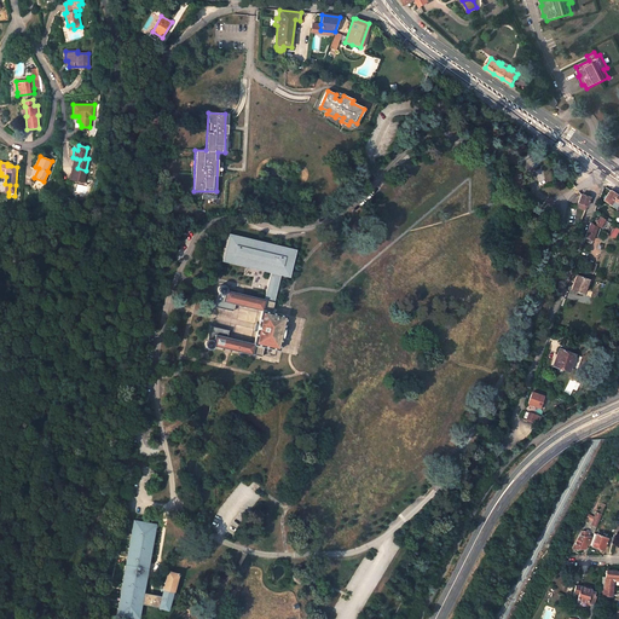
[(603,201),(615,209),(618,204),(618,195),(611,190),(603,201)]
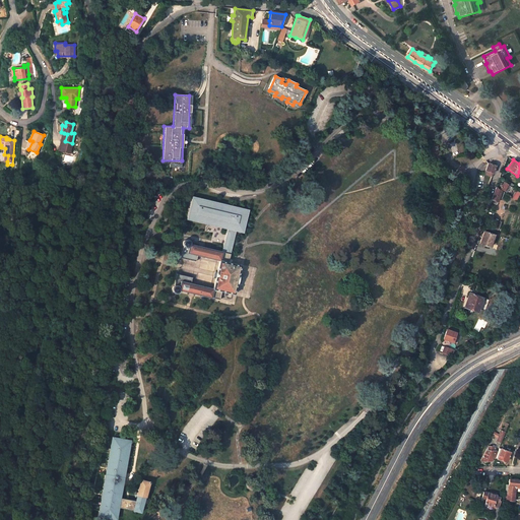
[(489,186),(497,163),(490,160),(481,183),(489,186)]
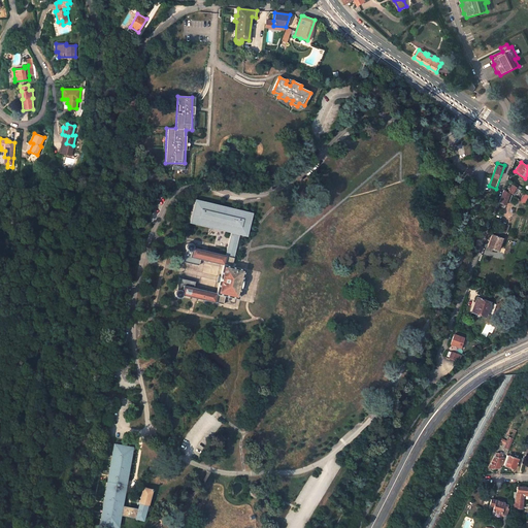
[(508,186),(507,189),(508,189),(507,191),(514,195),(517,192),(519,193),(520,190),(512,185),(509,187),(508,186)]
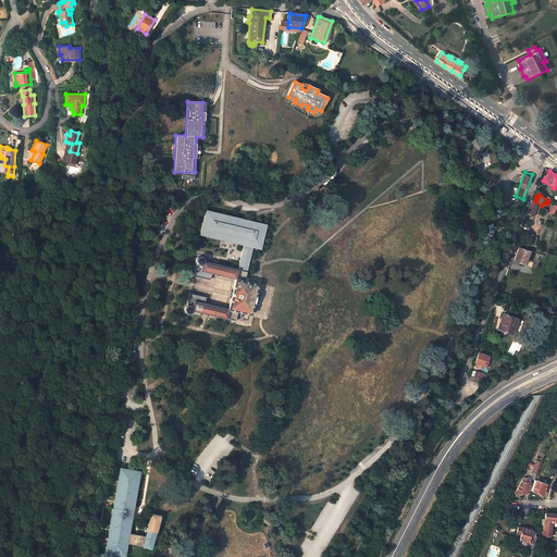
[(531,220),(534,211),(536,212),(540,206),(531,200),(525,218),(531,220)]
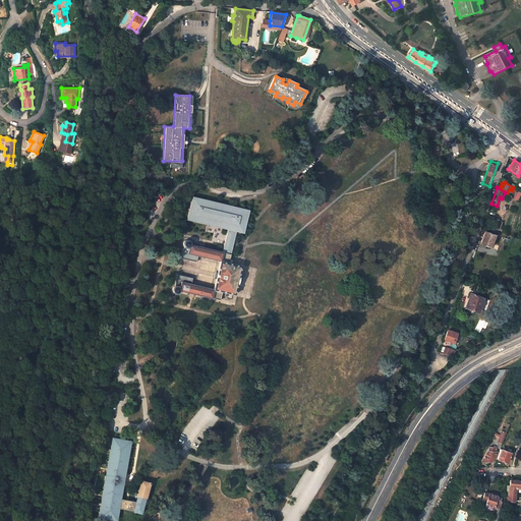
[(244,233),(250,210),(192,196),(187,219),(228,228),(223,252),(205,248),(206,246),(189,242),(189,241),(187,240),(186,240),(184,241),(183,241),(183,243),(183,244),(183,246),(184,246),(181,258),(196,262),(197,255),(221,262),(217,276),(214,289),(222,291),(233,294),(234,294),(237,284),(238,277),(241,266),(230,263),(234,243),(237,232),(244,233)]
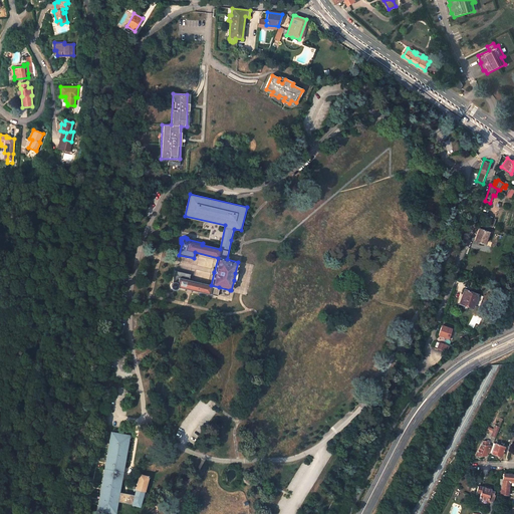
[(489,218),(486,225),(492,227),(494,220),(489,218)]
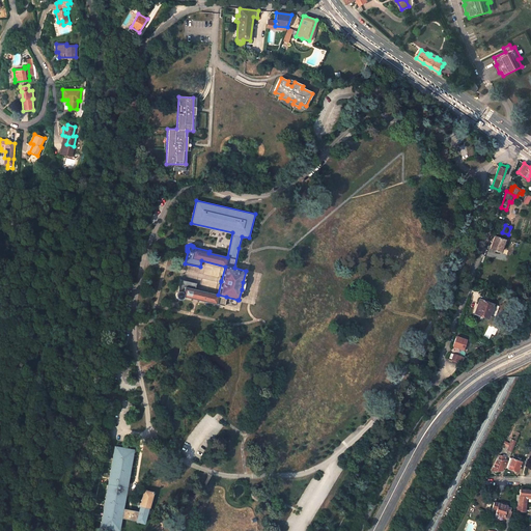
[(490,249),(500,252),(504,240),(495,236),(490,249)]
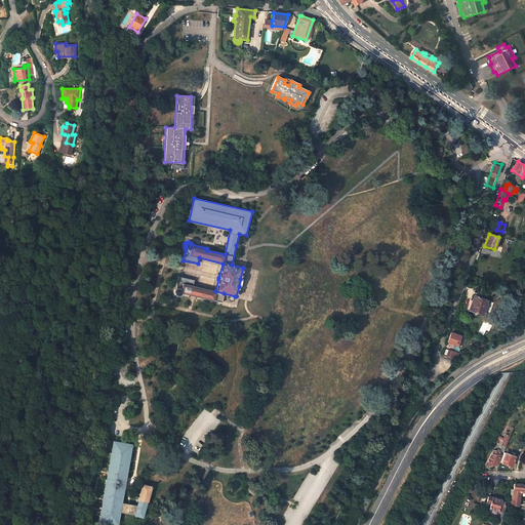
[(215,292),(192,287),(194,280),(178,276),(175,289),(174,290),(173,290),(173,291),(173,293),(175,294),(176,295),(178,295),(180,293),(180,292),(221,301),(223,299),(224,293),(215,291),(215,292)]
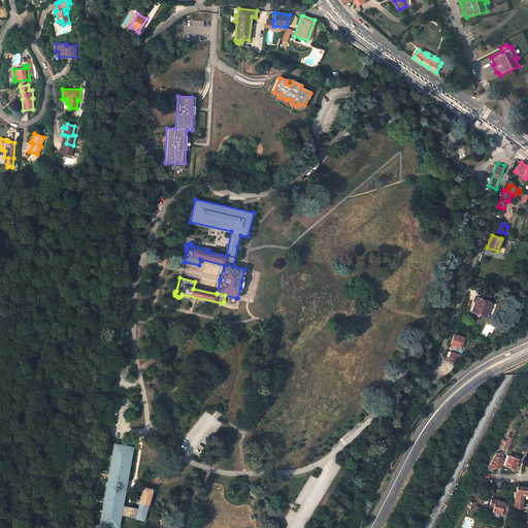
[(224,301),(234,304),(236,298),(225,295),(224,301)]
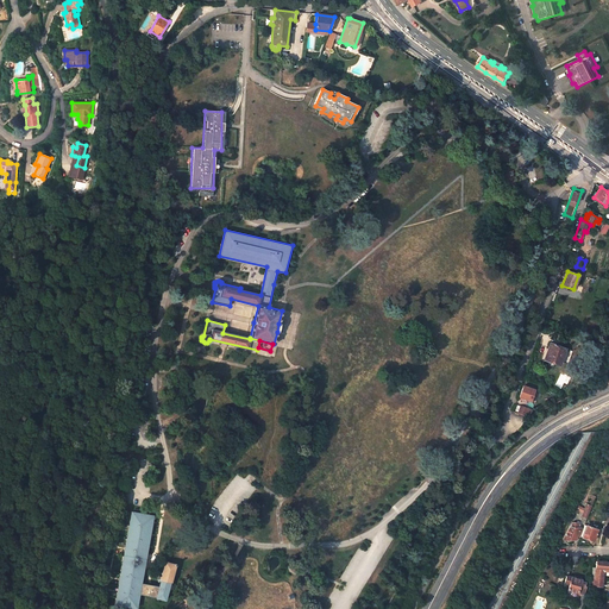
[(550,343),(545,359),(551,362),(560,365),(565,349),(550,343)]
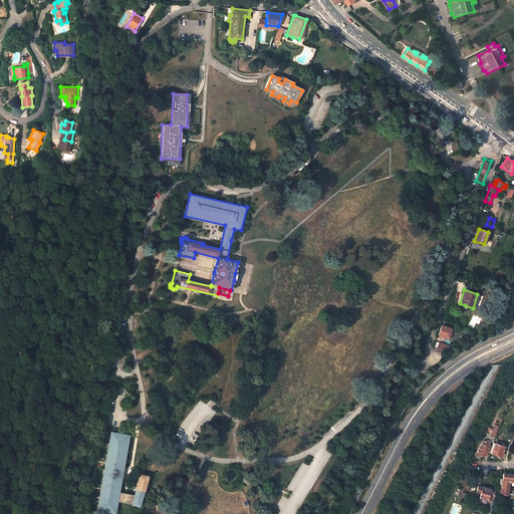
[(443,324),(439,335),(448,338),(450,333),(452,333),(454,328),(451,327),(448,326),(443,324)]
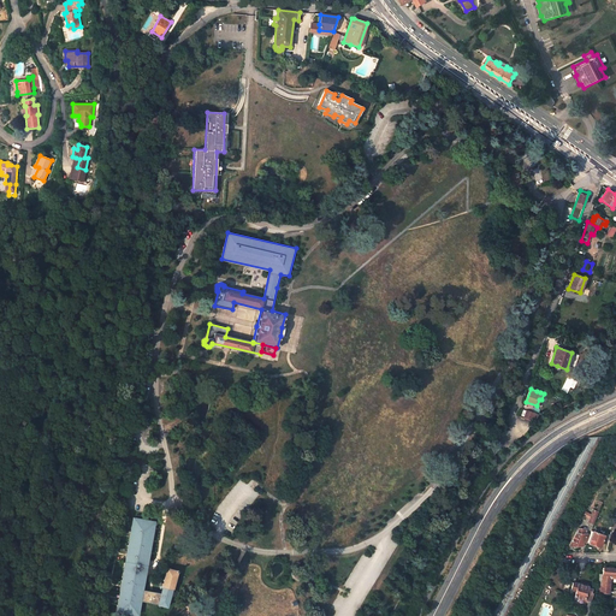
[(535,422),(539,414),(527,409),(523,418),(535,422)]
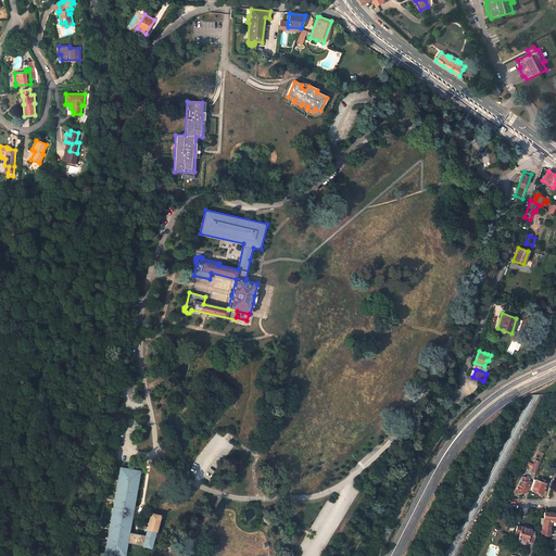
[(140,471),(119,467),(104,553),(119,555),(126,555),(128,543),(151,548),(162,516),(151,513),(146,535),(130,532),(140,471)]
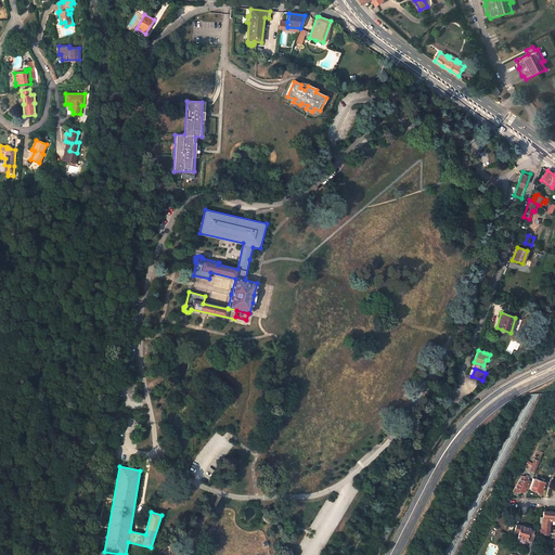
[(528,489),(540,493),(543,482),(538,480),(539,476),(537,476),(536,479),(532,478),(528,489)]
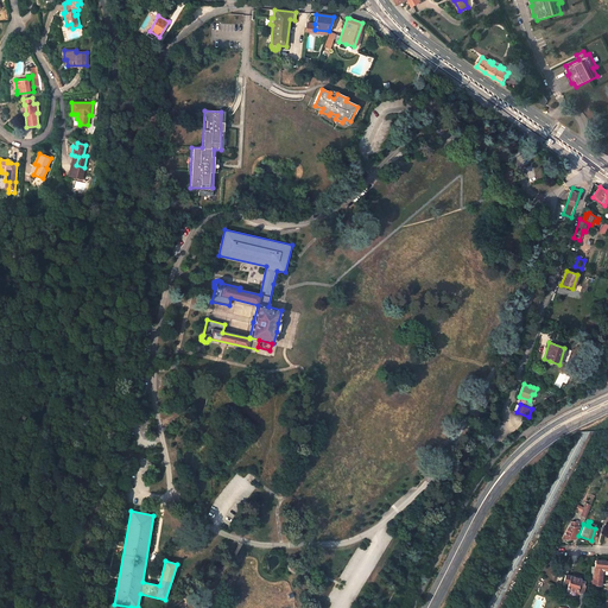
[(568,526),(562,538),(574,539),(578,527),(575,527),(575,525),(571,525),(571,526),(568,526)]
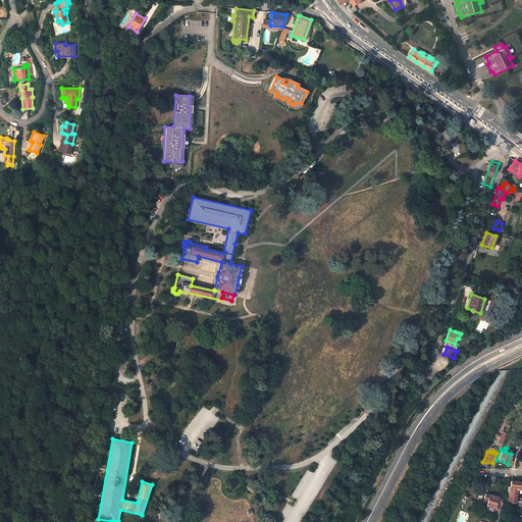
[(521,482),(510,481),(509,497),(507,497),(506,502),(509,502),(509,503),(515,503),(516,489),(521,489),(521,482)]
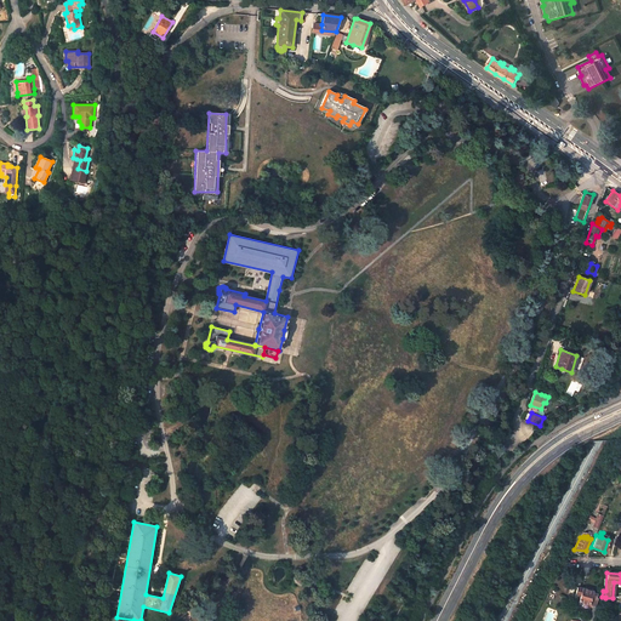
[(592,591),(577,587),(575,594),(580,596),(577,602),(588,604),(591,597),(594,598),(596,593),(592,593),(592,591)]
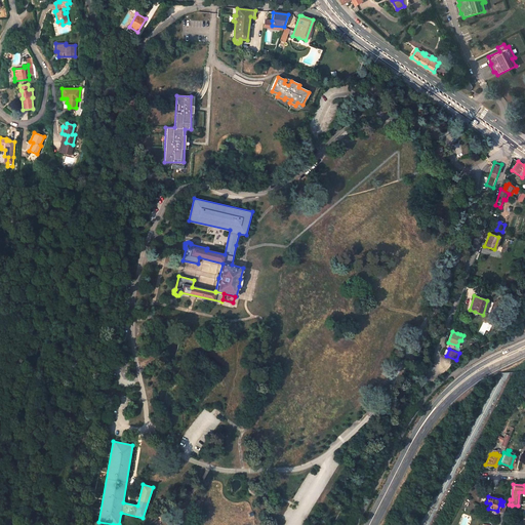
[(503,524),(506,514),(497,513),(495,524),(503,524)]
